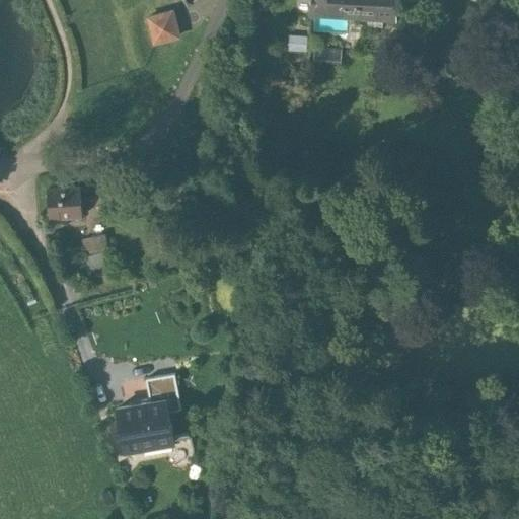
[(310,0),(310,16),(396,20),(396,0),(310,0)]
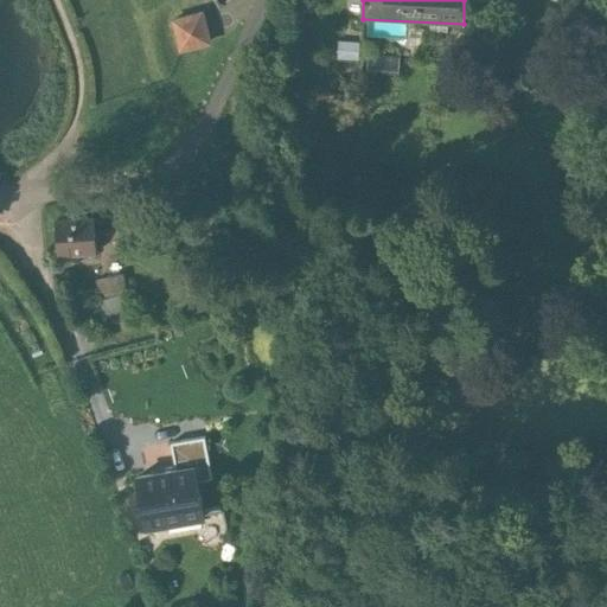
[(200,19),(173,26),(180,55),(209,48),(200,19)]
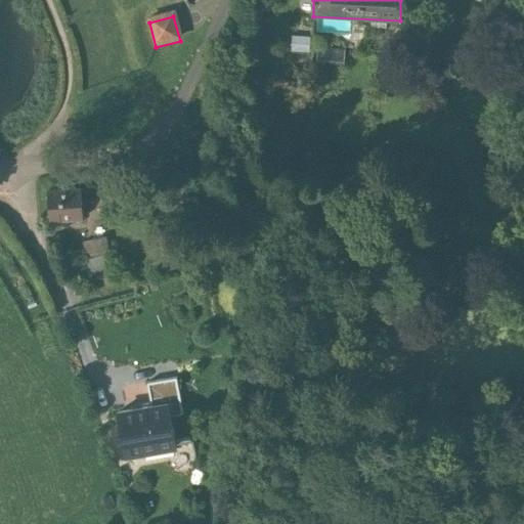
[(344,51),(317,49),(316,61),(343,63),(344,51)]
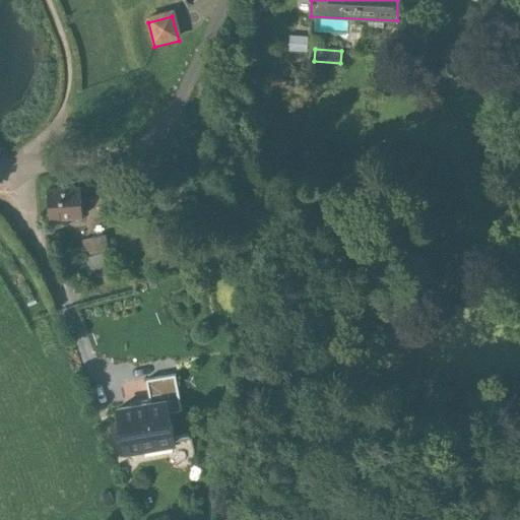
[(79,190),(46,192),(48,221),(81,219),(79,190)]
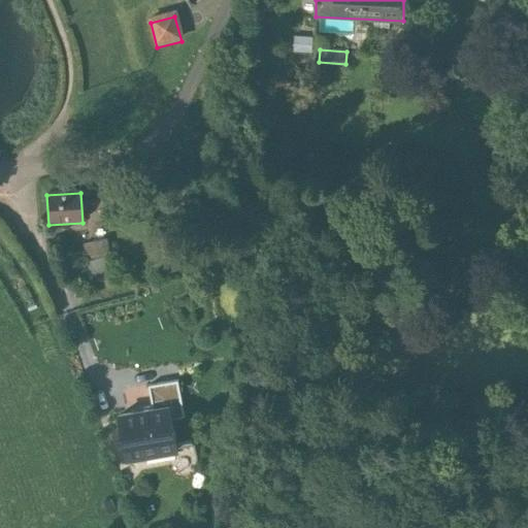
[(112,238),(80,246),(85,262),(117,254),(112,238)]
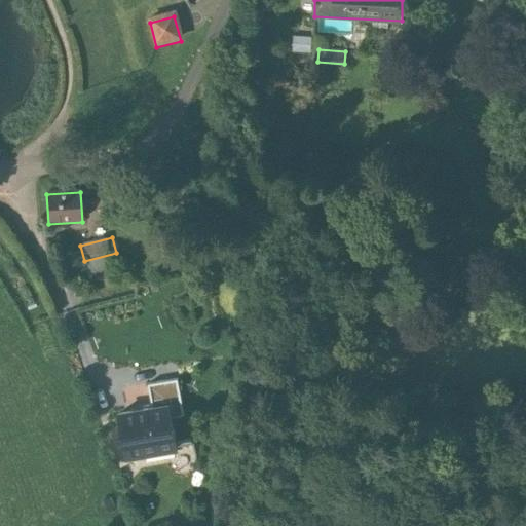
[(109,287),(94,290),(96,302),(111,299),(109,287)]
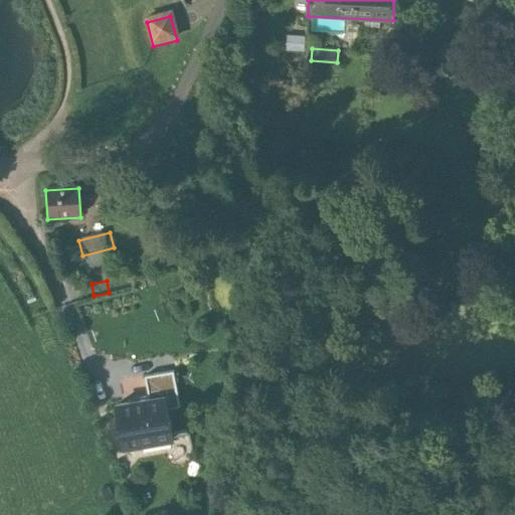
[(167,402),(119,410),(126,449),(173,441),(167,402)]
